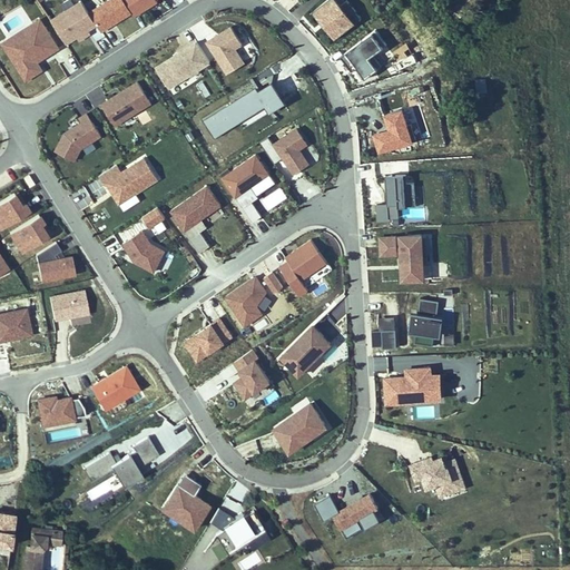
[(125,0),(135,16),(158,0),(125,0)]
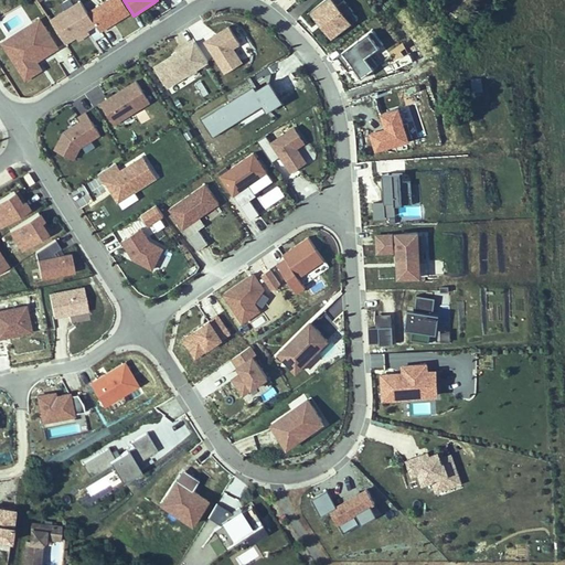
[(332,0),(326,0),(311,12),(332,39),(359,19),(344,1),(338,7),(332,0)]
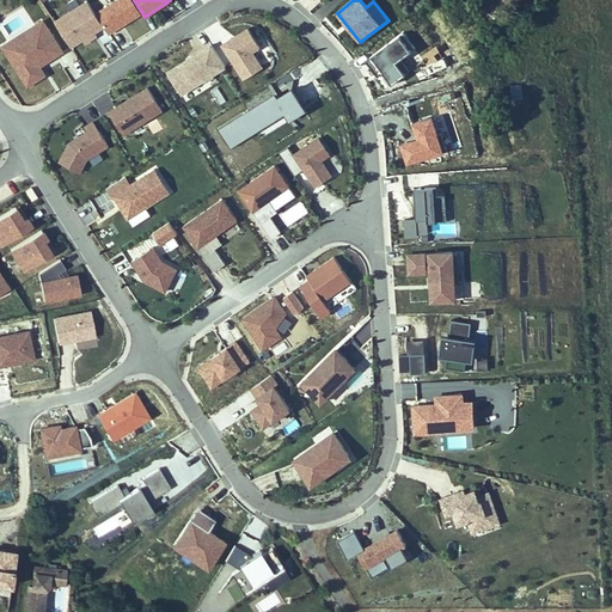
[(106,29),(90,4),(56,25),(73,50),(106,29)]
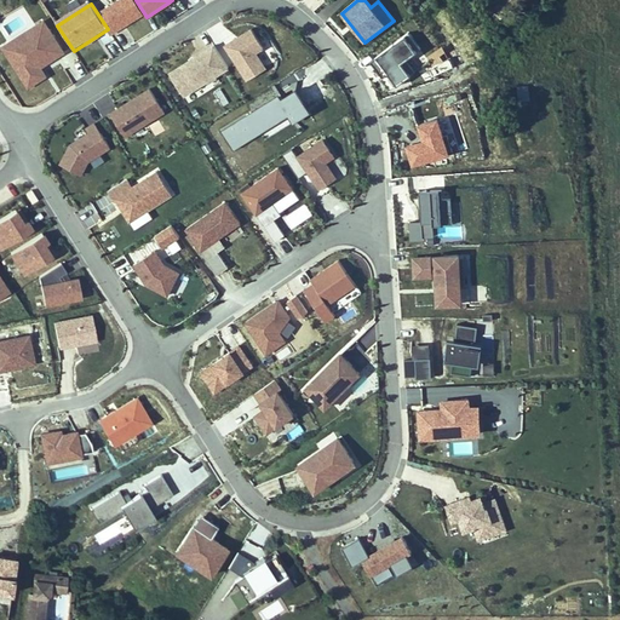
[(46,23),(5,49),(29,89),(46,78),(41,69),(65,53),(46,23)]
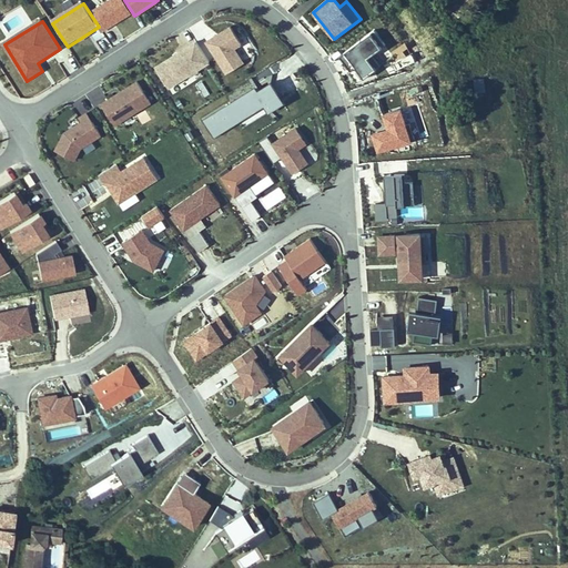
[(246,66),(237,51),(245,47),(234,29),(210,44),(230,75),(246,66)]
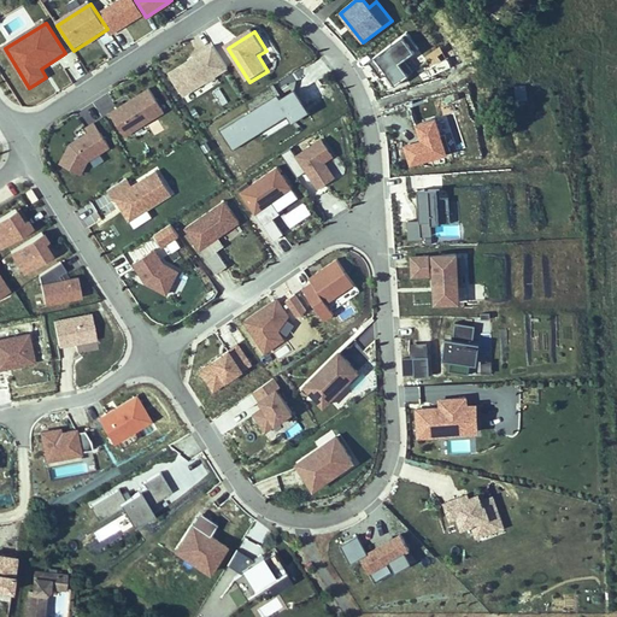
[(371,53),(391,84),(411,71),(401,56),(417,46),(406,31),(371,53)]
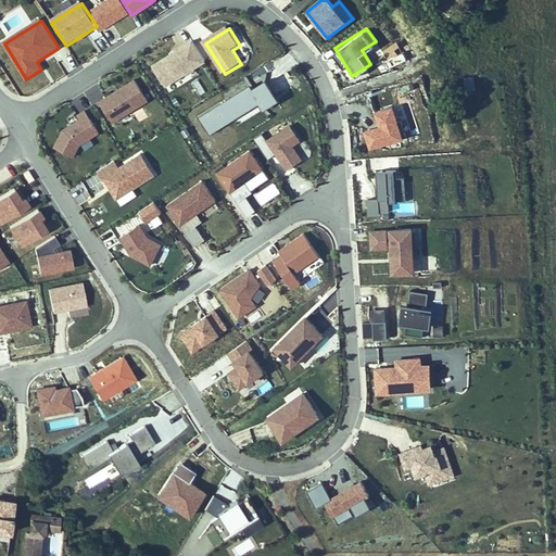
[(202,77),(198,70),(207,63),(194,43),(155,68),(172,96),(202,77)]
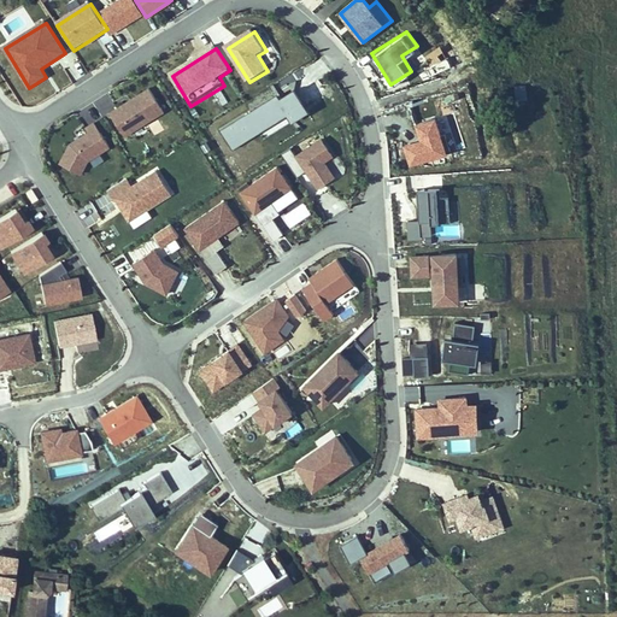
[(124,136),(134,130),(139,137),(148,131),(144,124),(164,111),(150,88),(110,112),(124,136)]
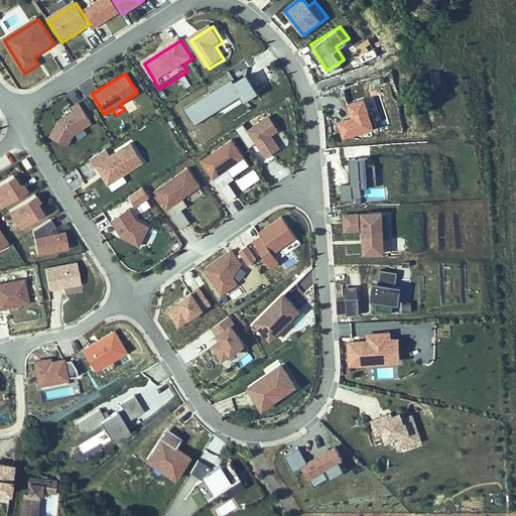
[(258,95),(246,75),(235,82),(233,78),(183,108),(197,128),(242,100),(244,103),(258,95)]
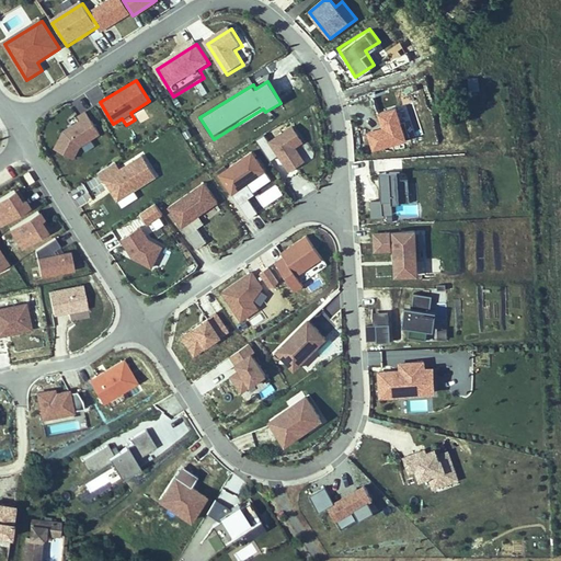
[(204,83),(193,89),(196,94),(207,89),(204,83)]
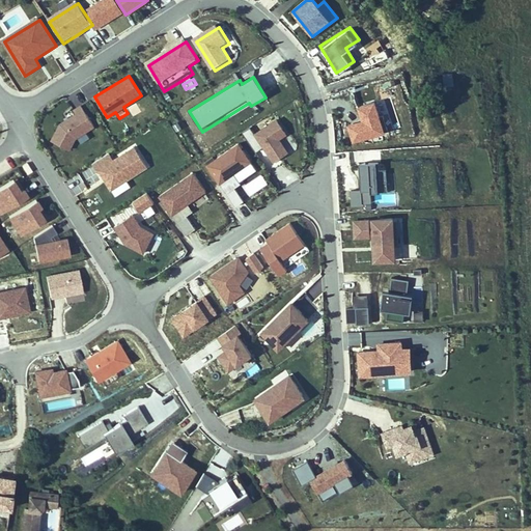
[(346,122),(353,141),(387,130),(375,96),(357,103),(362,117),(346,122)]
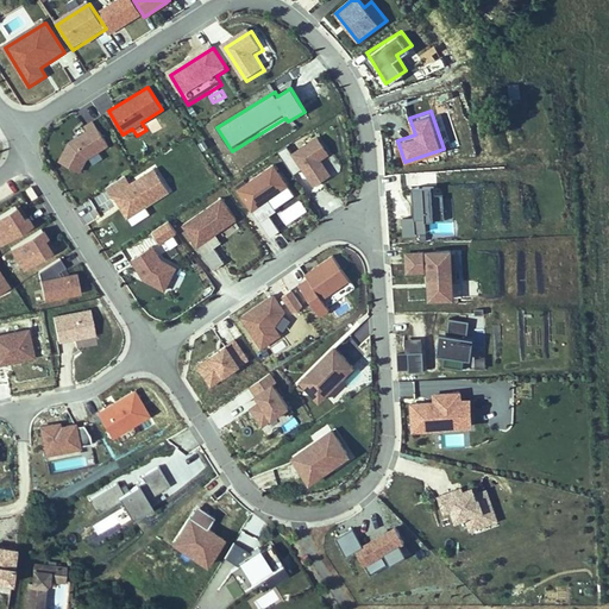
[(87,158),(88,157),(93,164),(104,157),(99,150),(108,145),(94,120),(85,125),(88,130),(69,140),(60,159),(80,170),(87,158)]
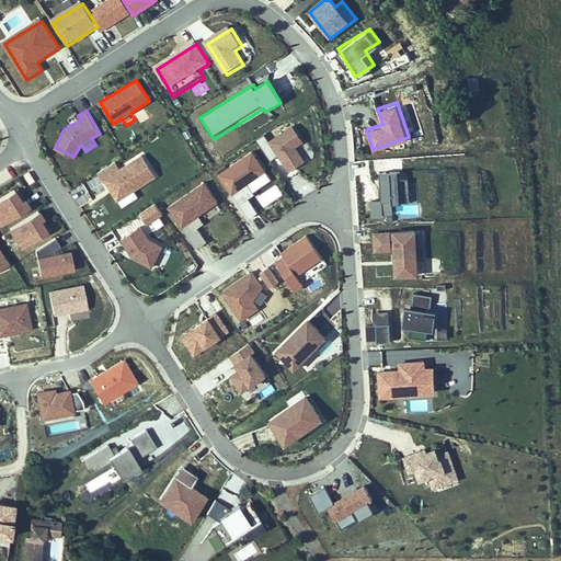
[(307,142),(294,125),(270,141),(292,172),(307,161),(298,148),(307,142)]
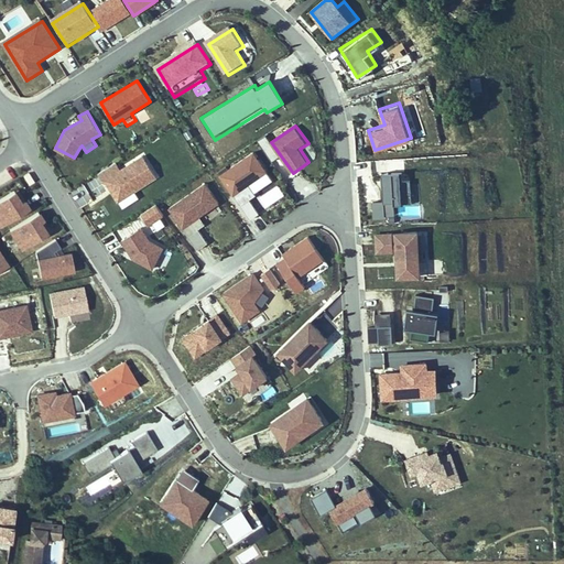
[(268,173),(255,152),(220,175),(234,195),(268,173)]
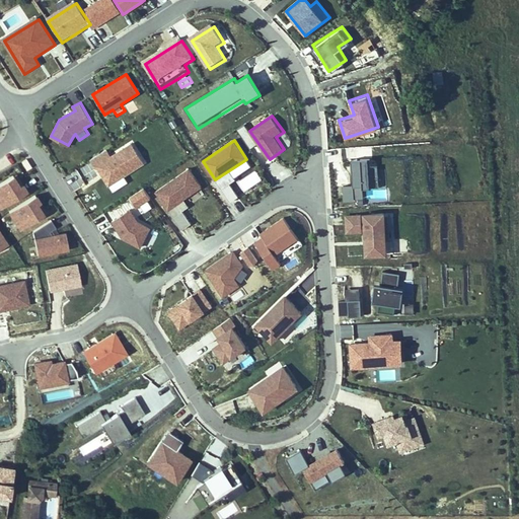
[(131,144),(109,157),(105,150),(89,160),(93,168),(95,167),(110,193),(126,183),(123,176),(143,164),(131,144)]
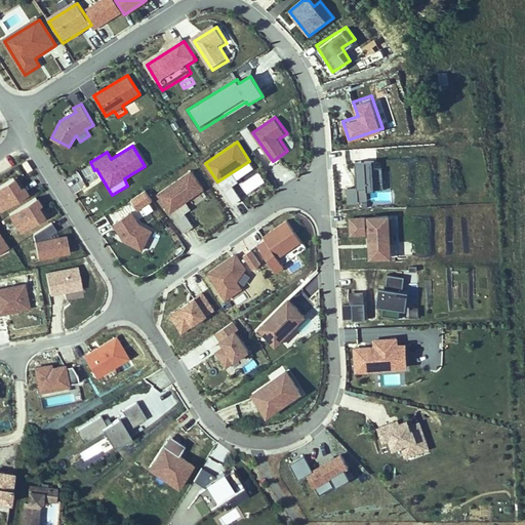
[(22,163),(27,171),(33,168),(27,160),(22,163)]
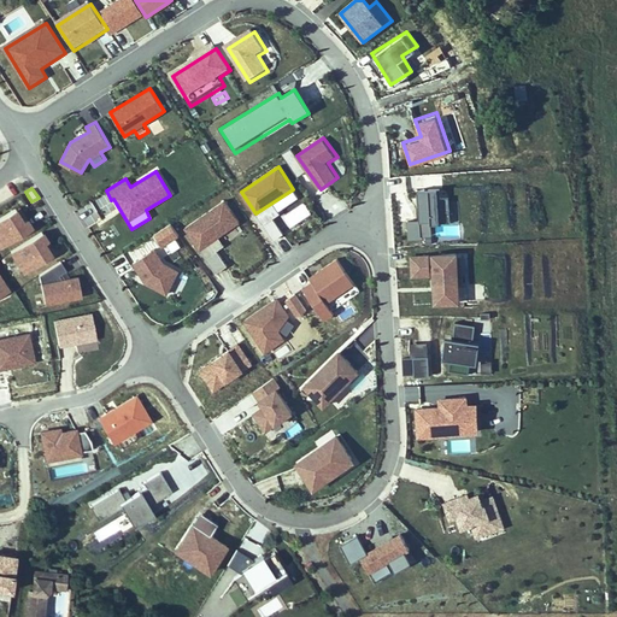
[(444,229),(444,228),(453,227),(452,201),(444,203),(444,195),(421,195),(422,224),(409,224),(409,244),(434,244),(434,229),(444,229)]
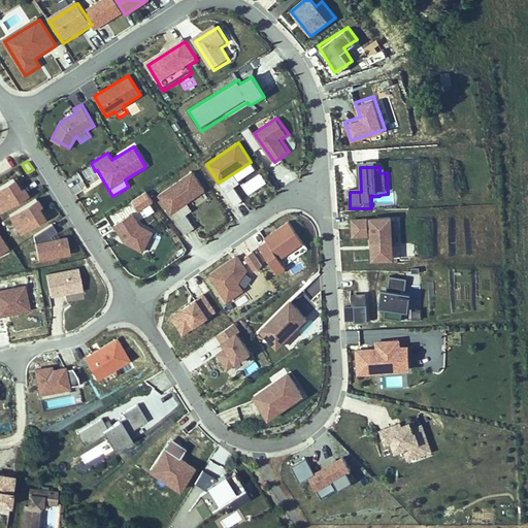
[(192,171),(158,195),(170,213),(186,202),(204,190),(192,171)]
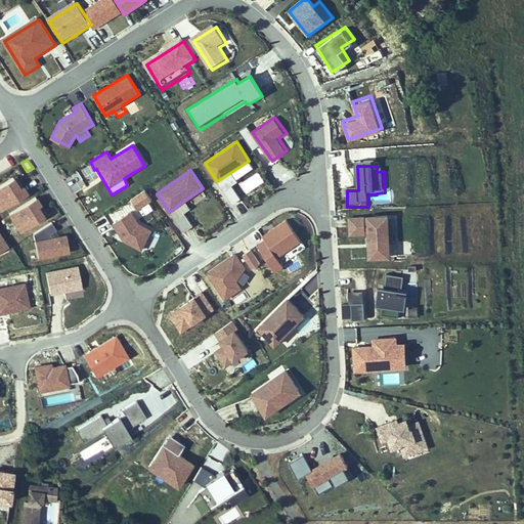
[(246,190),(264,183),(260,172),(242,180),(246,190)]
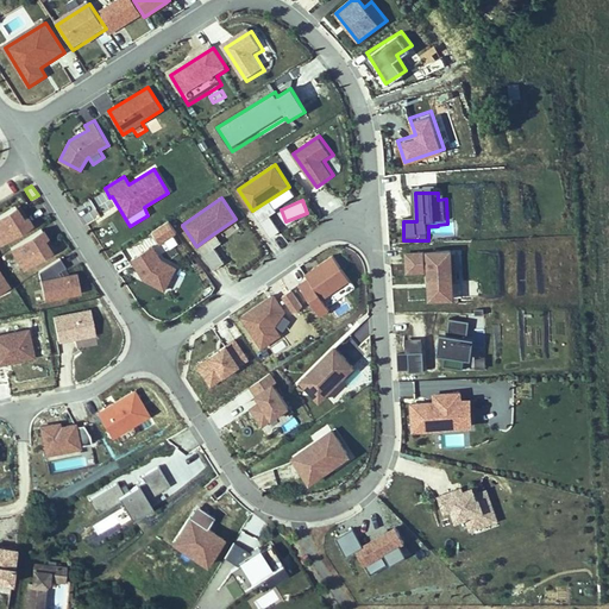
[(17,202),(0,213),(0,242),(31,223),(17,202)]
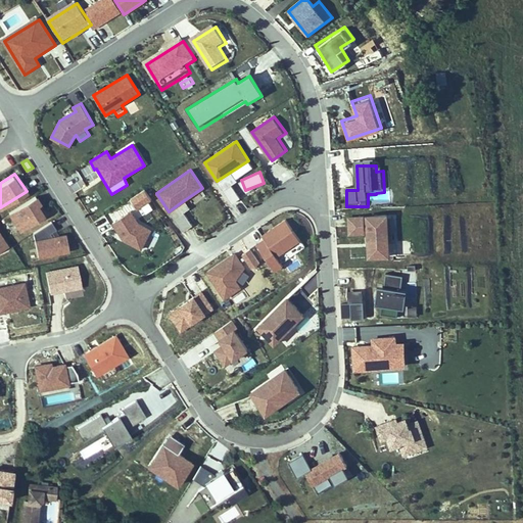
[(145,187),(131,196),(138,208),(153,198),(145,187)]
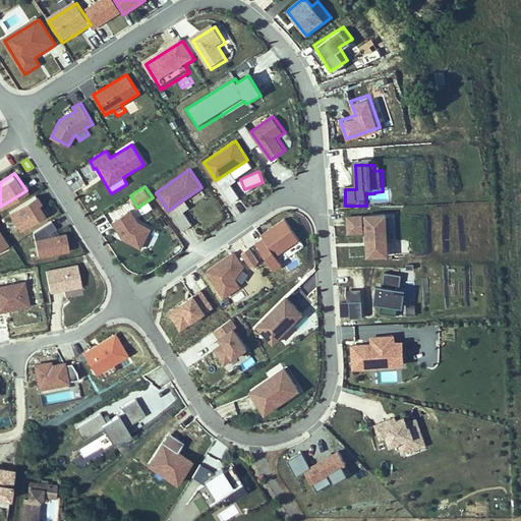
[(7,211),(19,229),(45,212),(34,194),(7,211)]
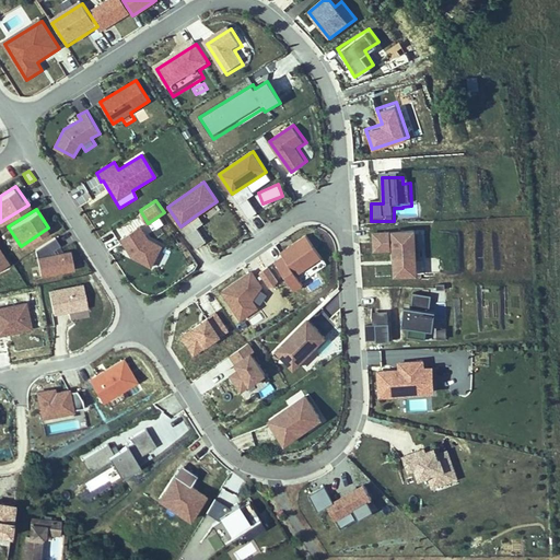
[(197,214),(181,226),(184,232),(194,224),(196,226),(202,222),(197,214)]
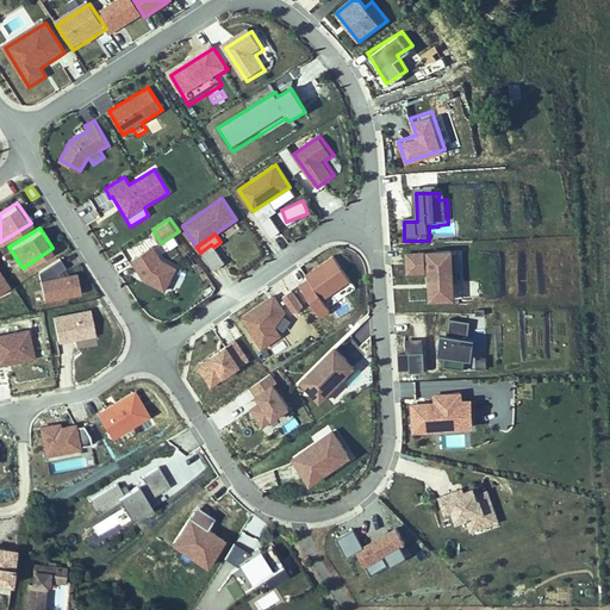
[(213,247),(211,244),(200,253),(212,269),(223,262),(213,247)]
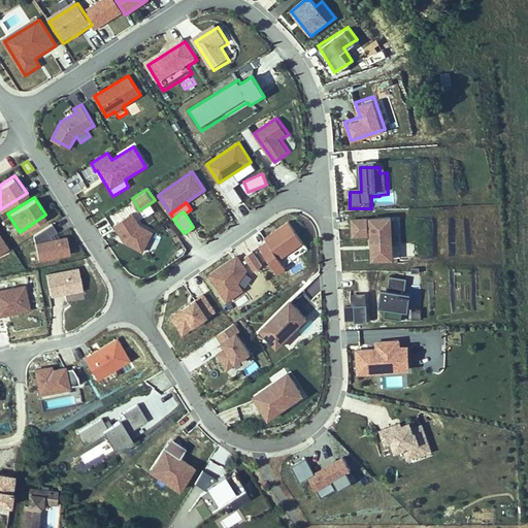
[(155,234),(141,228),(134,216),(117,227),(127,244),(144,253),(155,234)]
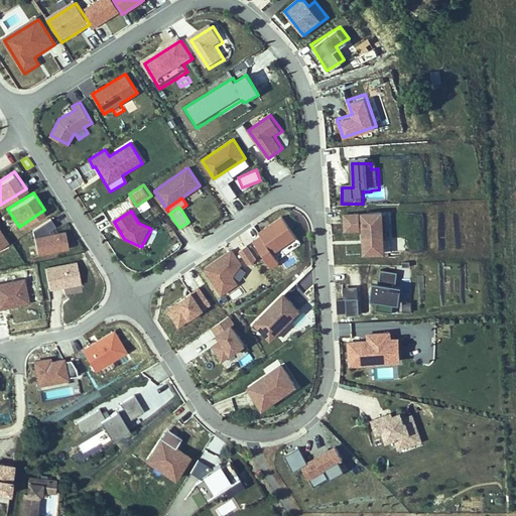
[(384,253),(382,213),(363,214),(364,254),(384,253)]
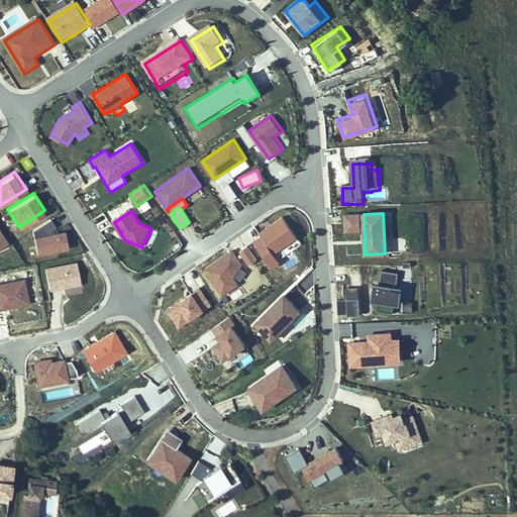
[(362,230),(360,214),(345,215),(346,231),(362,230)]
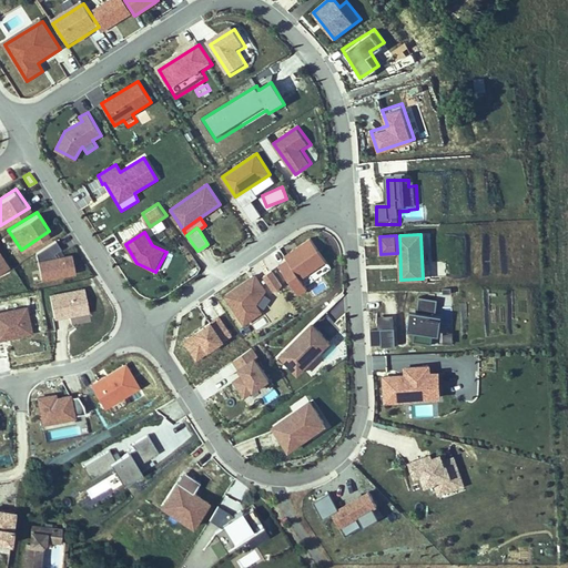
[(287,254),(291,259),(279,266),(300,295),(311,287),(310,285),(335,266),(313,236),(287,254)]
